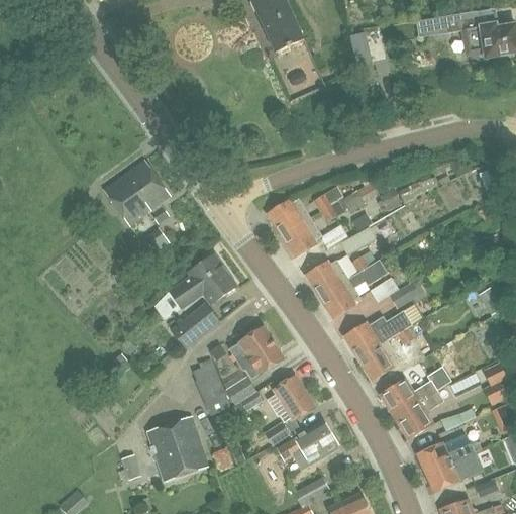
[(250,0),(276,54),(304,40),(285,0),(250,0)]
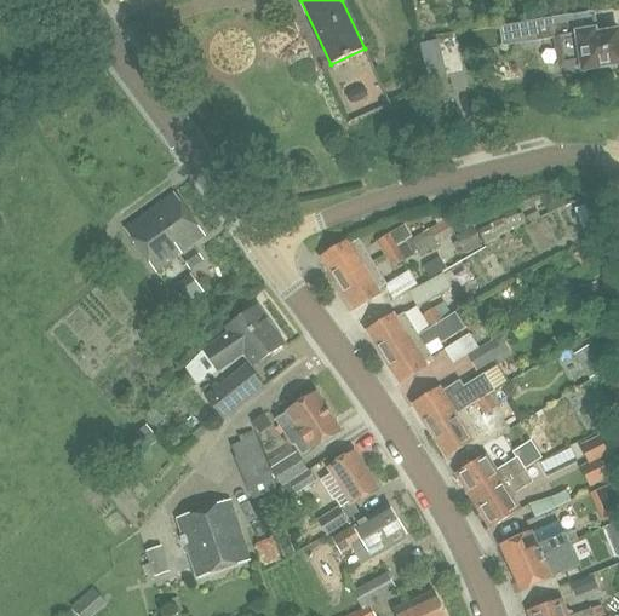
[(618,62),(618,30),(618,29),(595,33),(595,29),(577,33),(573,12),(522,21),(526,41),(555,36),(560,65),(582,62),(583,69),(618,62)]
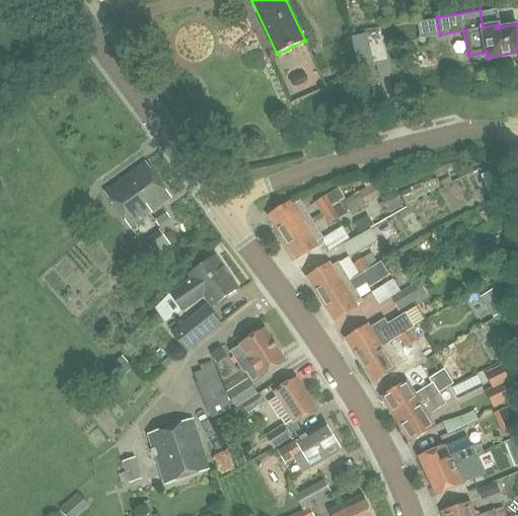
[(366,29),(352,31),(362,79),(379,76),(377,66),(373,67),(366,29)]
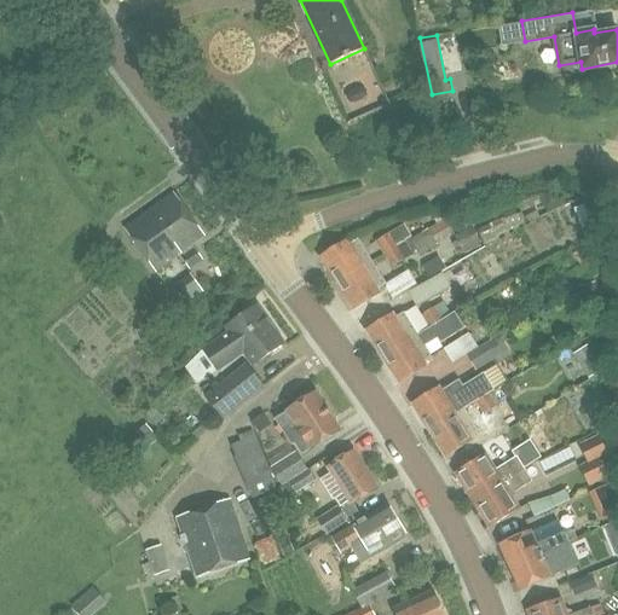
[(364,104),(386,100),(383,82),(362,86),(364,104)]
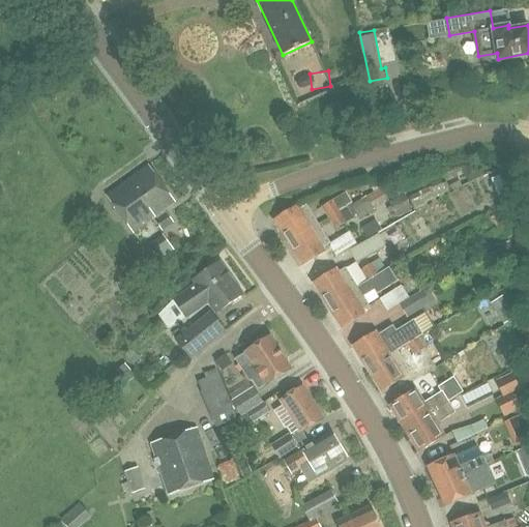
[(107,194),(133,230),(174,201),(149,164),(107,194)]
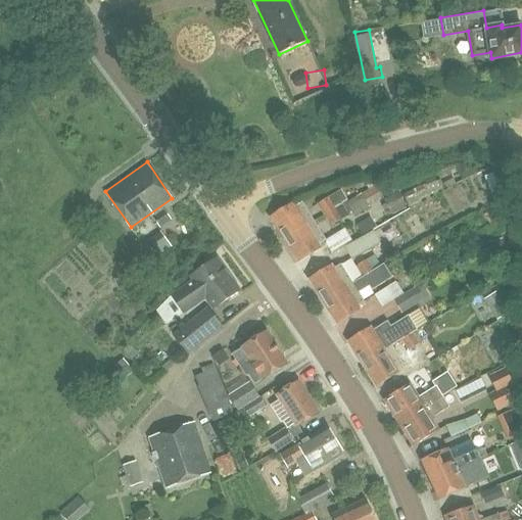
[(339,187),(316,202),(323,214),(334,206),(346,198),(339,187)]
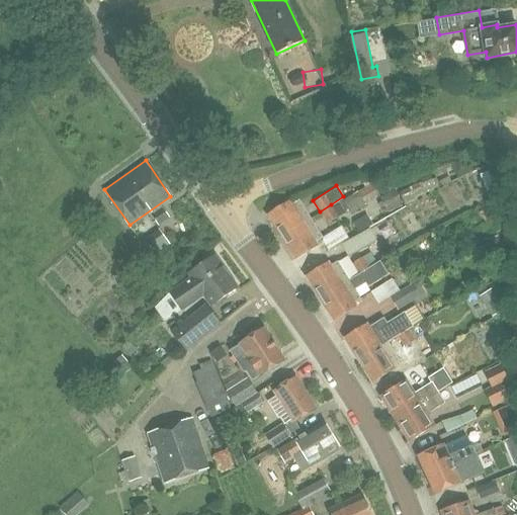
[(291,201),(290,199),(267,213),(280,236),(311,217),(298,197),(291,201)]
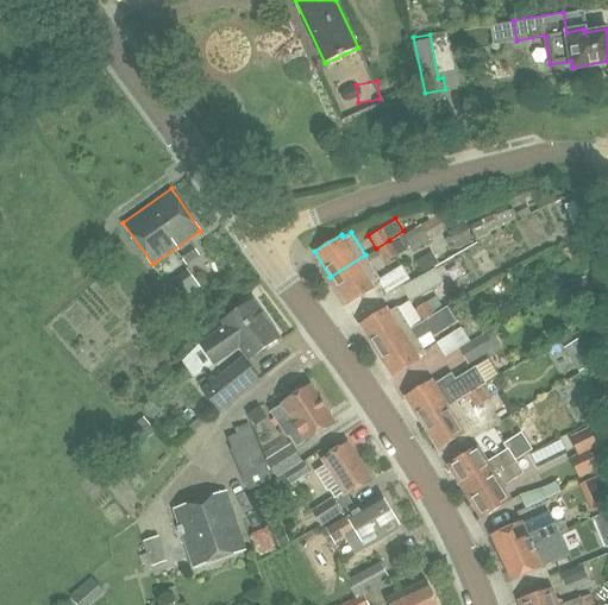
[(451,264),(480,245),(471,232),(443,251),(451,264)]
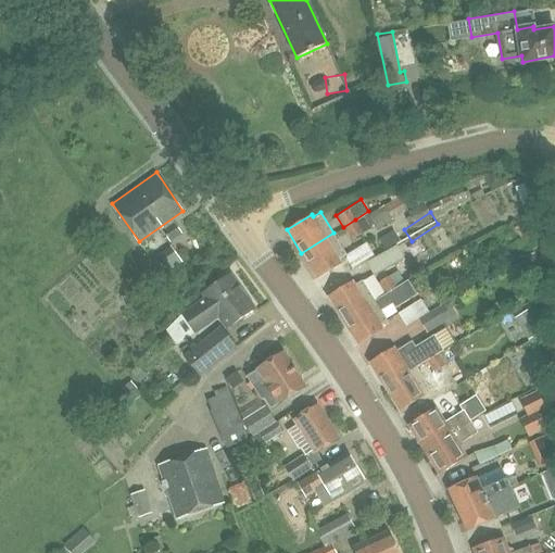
[(355,220),(343,227),(351,239),(363,231),(355,220)]
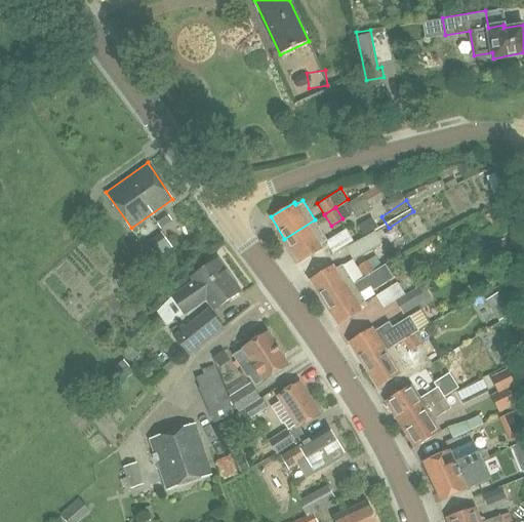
[(153,216),(159,226),(170,217),(164,209),(153,216)]
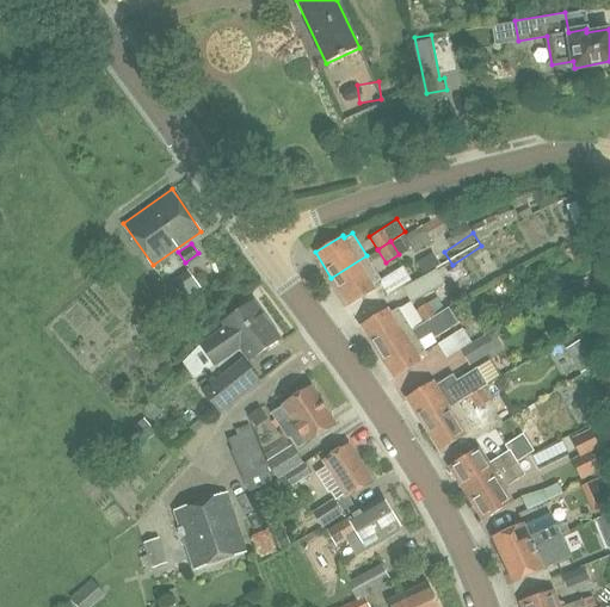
[(375,287),(373,283),(377,279),(381,277),(367,255),(331,278),(347,304),(375,287)]
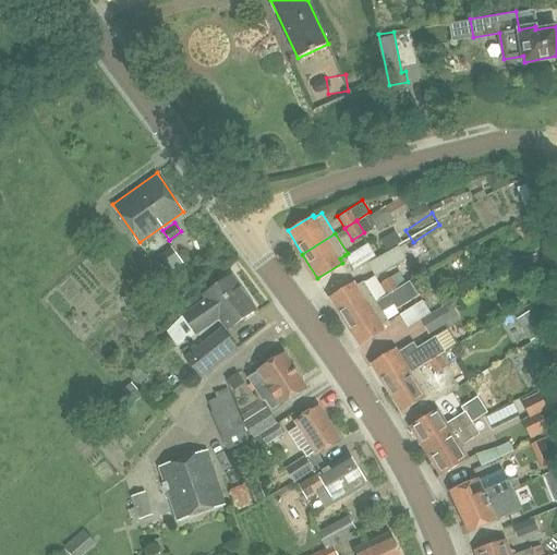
[(348,253),(344,255),(353,268),(376,254),(367,241),(348,253)]
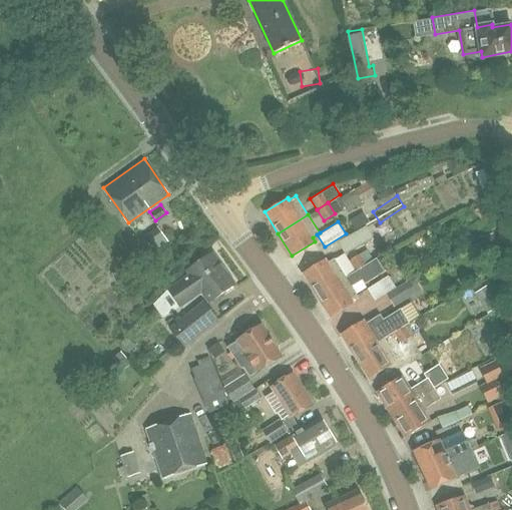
[(158,224),(136,241),(146,255),(168,238),(158,224)]
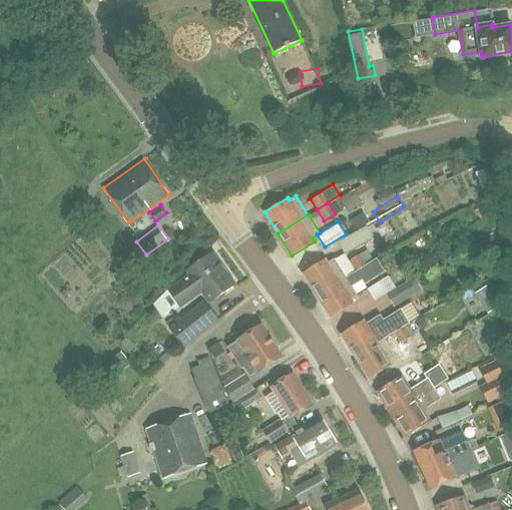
[(366,224),(338,239),(345,252),(373,236),(366,224)]
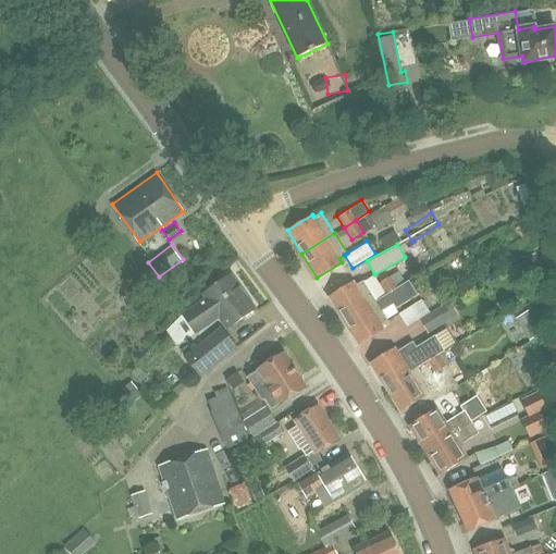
[(533,251),(520,256),(524,270),(538,266),(533,251)]
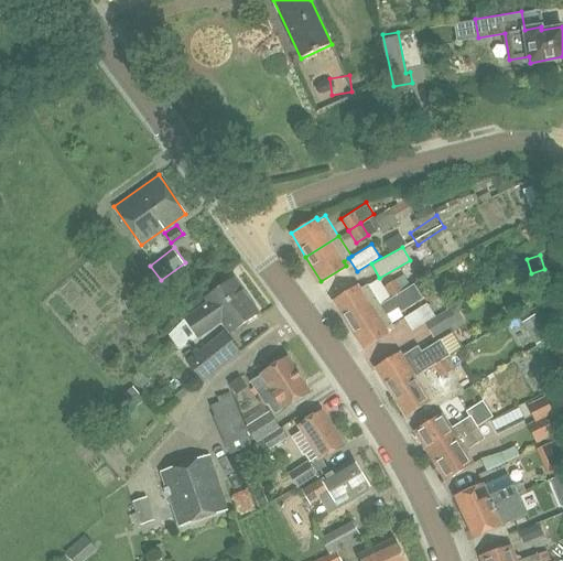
[(391,297),(409,284),(402,273),(383,284),(391,297)]
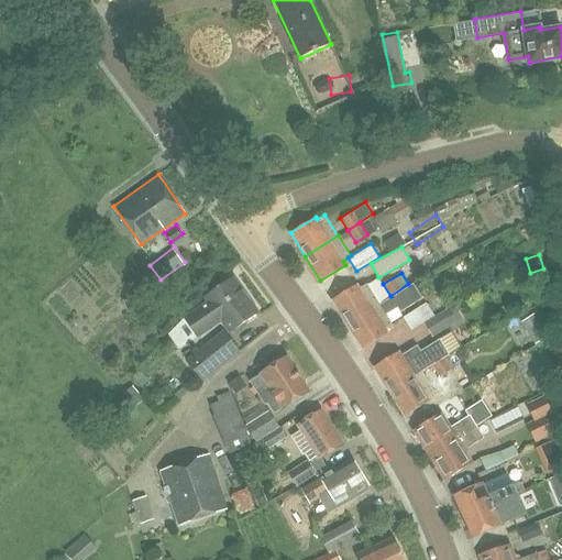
[(209,300),(185,318),(195,331),(198,337),(222,319),(230,330),(257,311),(232,277),(206,296),(209,300)]
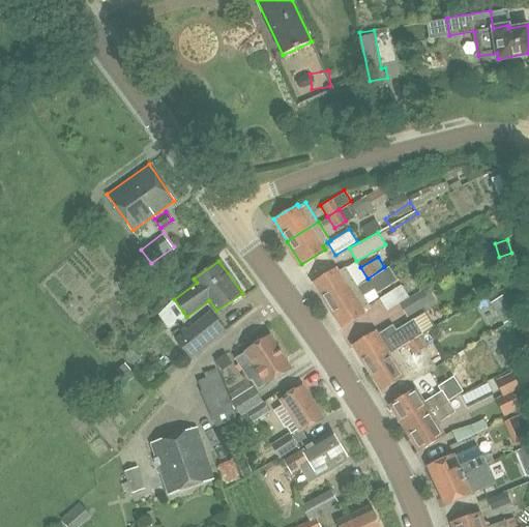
[(345,265),(345,266),(338,270),(336,267),(313,282),(326,304),(357,285),(345,265)]
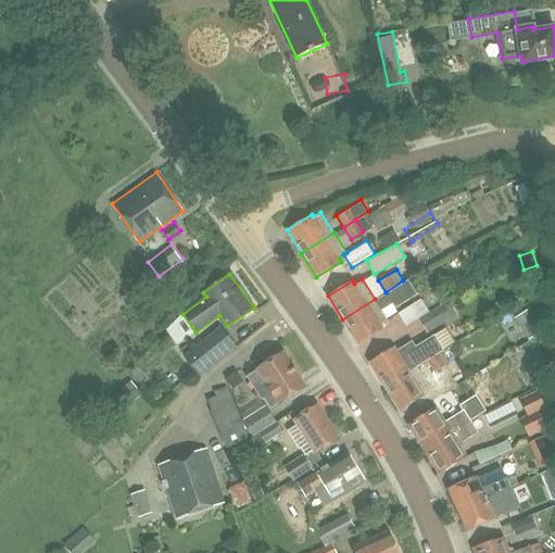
[(407,278),(403,280),(386,292),(375,299),(342,319),(357,343),(382,327),(380,324),(388,319),(380,308),(391,301),(395,306),(416,293),(407,278)]
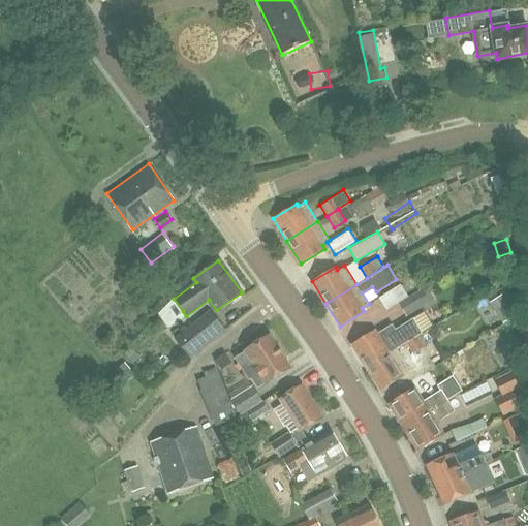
[(415,290),(398,302),(405,314),(424,303),(415,290)]
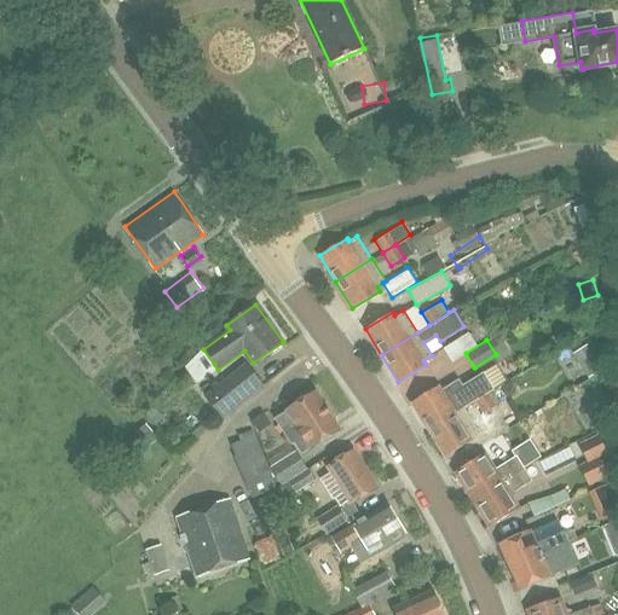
[(583,361),(583,365),(588,375),(600,367),(593,355),(583,361)]
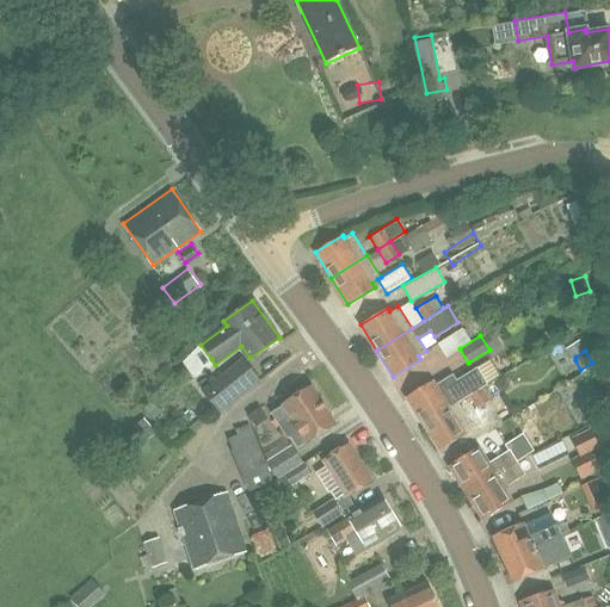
[(246,363),(207,394),(220,410),(259,378),(246,363)]
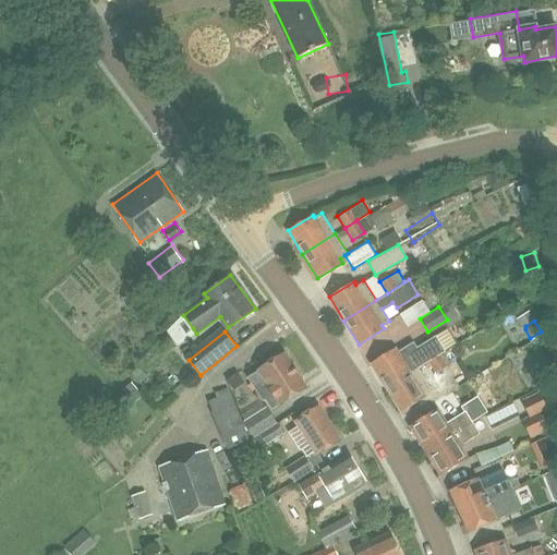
[(430,360),(439,354),(445,350),(435,335),(416,347),(413,341),(398,351),(396,348),(371,363),(386,387),(418,368),(430,360)]
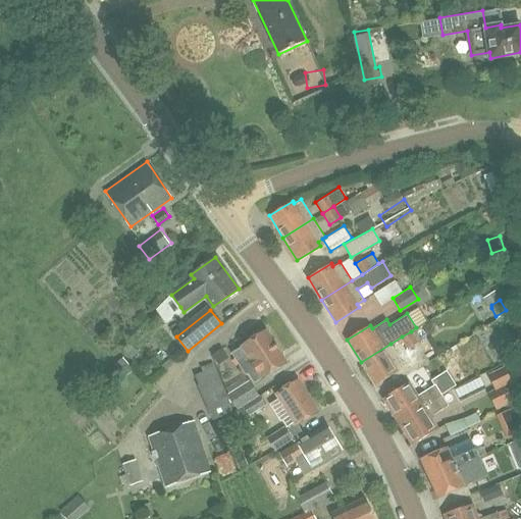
[(250,334),(252,339),(241,346),(231,352),(246,374),(248,372),(254,381),(261,376),(261,377),(287,361),(266,329),(261,332),(259,328),(250,334)]
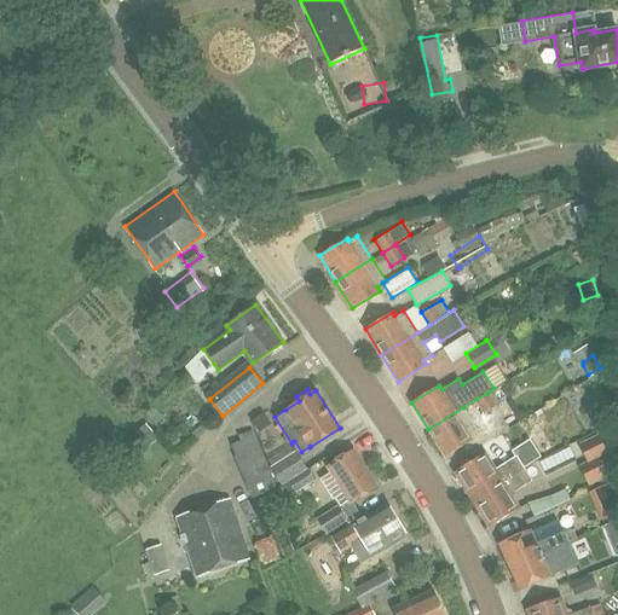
[(496,406),(487,393),(477,399),(484,412),(496,406)]
